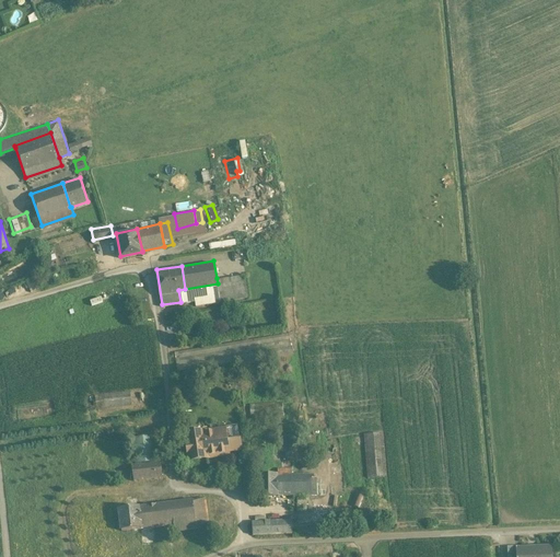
[(185,289),(178,290),(181,302),(195,299),(196,304),(249,296),(246,274),(217,278),(218,283),(185,289)]
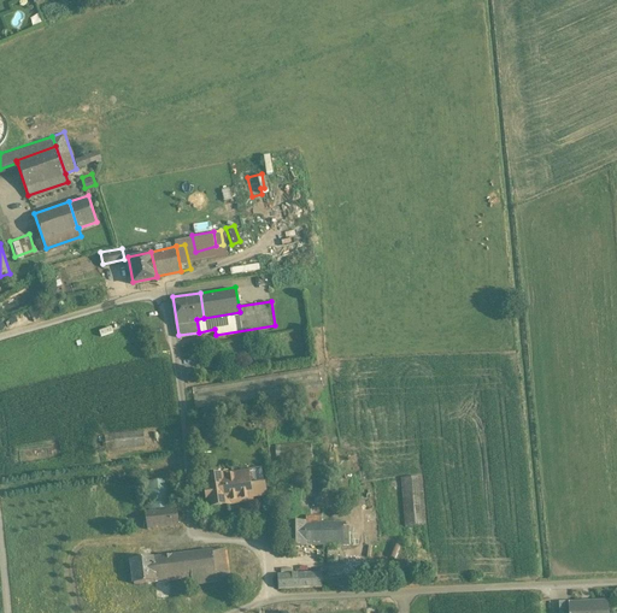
[(144,429),(105,432),(106,447),(145,443),(144,429)]
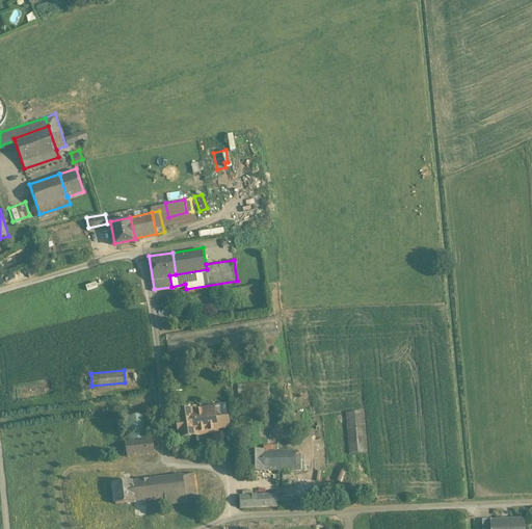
[(56,378),(21,384),(23,396),(58,391),(56,378)]
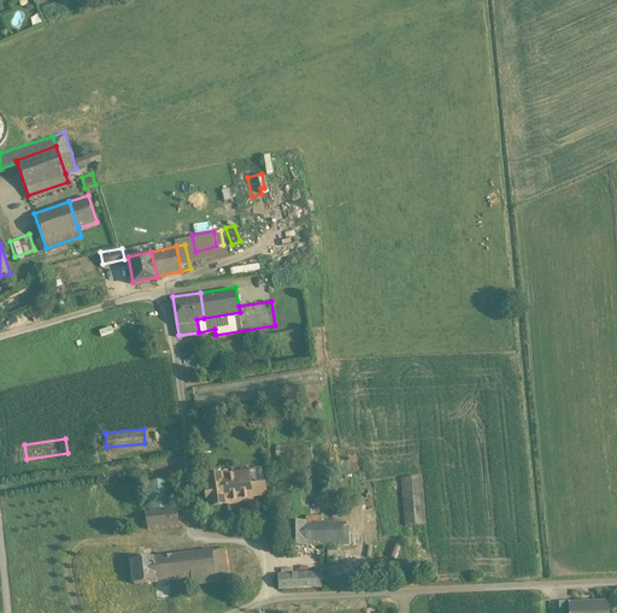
[(247,470),(204,476),(207,504),(224,501),(252,497),(252,495),(250,482),(247,470)]
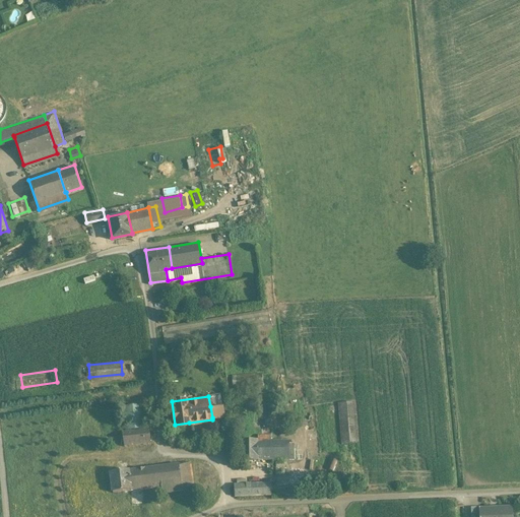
[(356,398),(338,399),(341,440),(360,439),(356,398)]
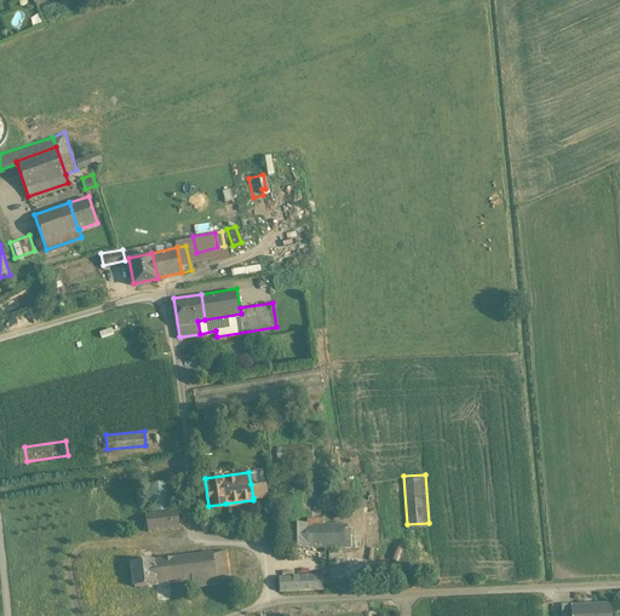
[(149,504),(166,504),(165,478),(148,479),(149,504)]
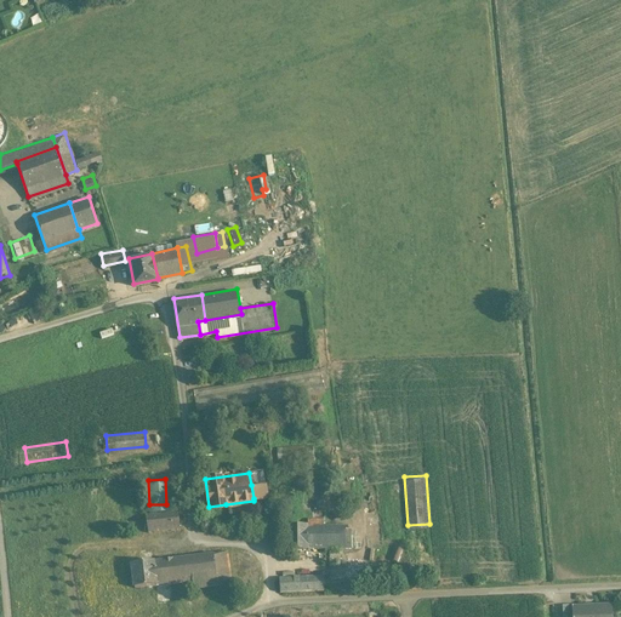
[(266,483),(251,485),(254,498),(267,497),(266,483)]
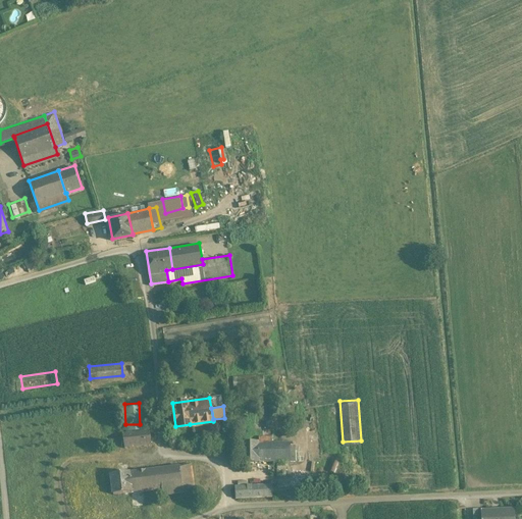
[(150,428),(122,431),(124,446),(151,444),(150,428)]
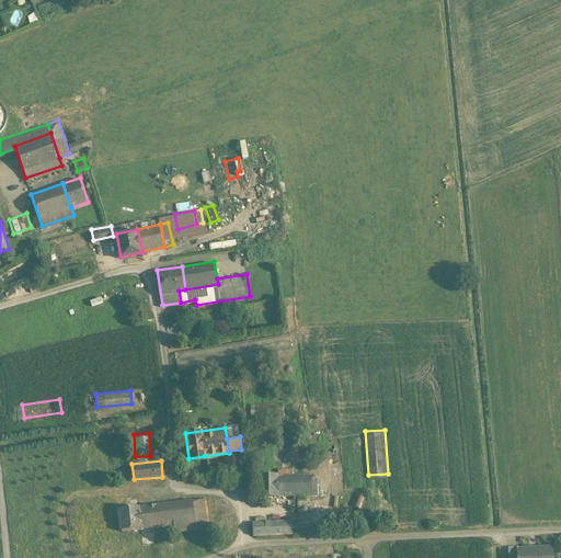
[(278,473),(260,474),(260,496),(278,496),(278,494),(278,474),(278,473)]
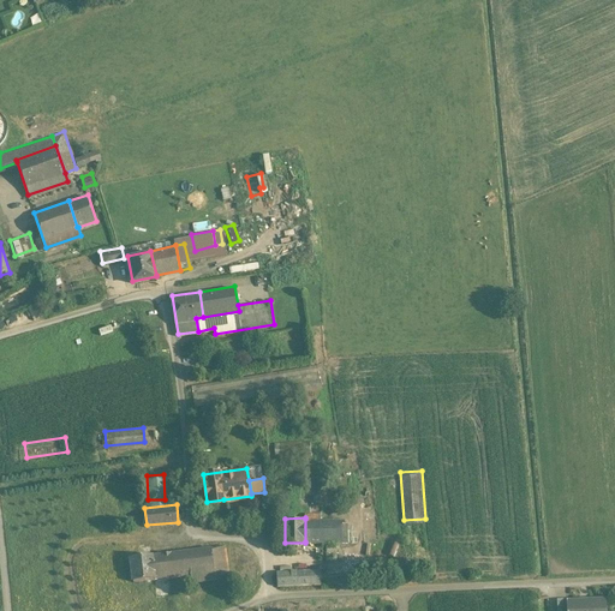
[(318,519),(305,519),(305,541),(327,541),(341,541),(341,519),(318,519)]
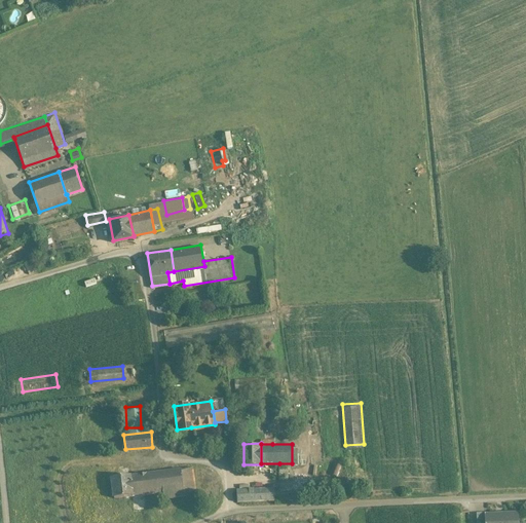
[(292,463),(279,463),(279,478),(293,478),(292,463)]
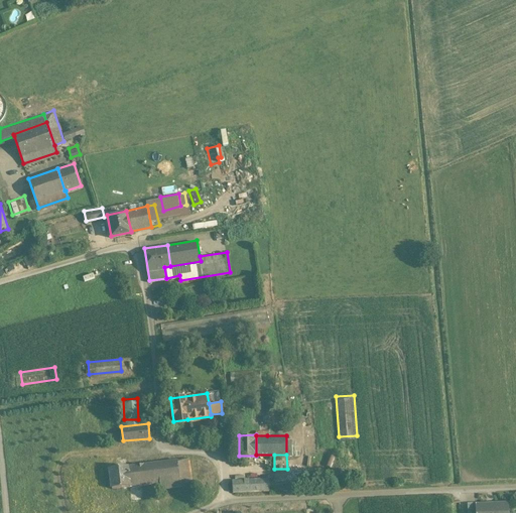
[(188,457),(177,459),(181,485),(192,484),(188,457)]
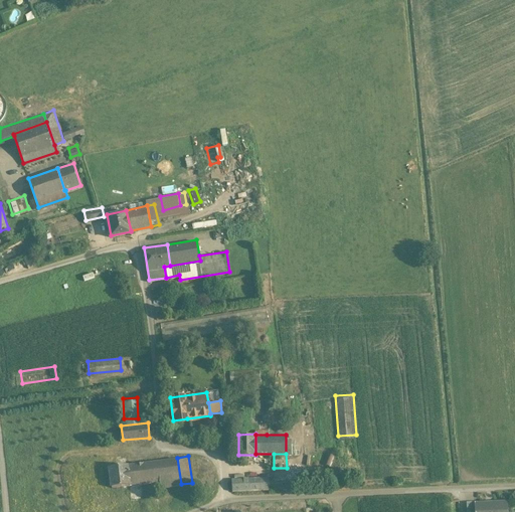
[(177,458),(127,464),(130,484),(160,480),(161,487),(181,484),(177,458)]
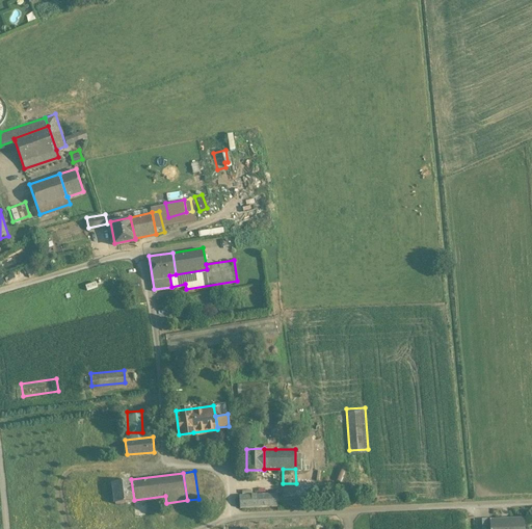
[(131,479),(113,481),(115,502),(134,500),(131,479)]
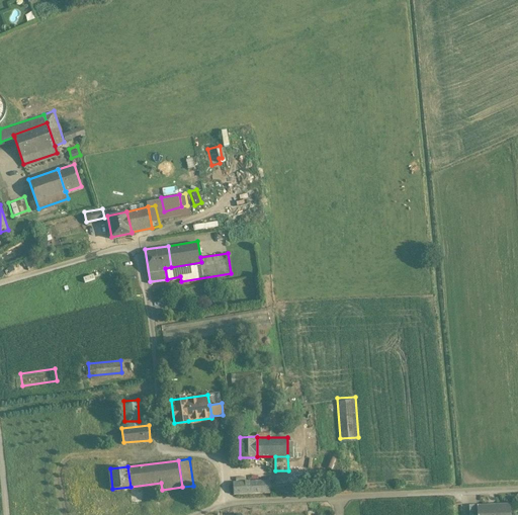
[(262,480),(234,481),(234,492),(263,491),(262,480)]
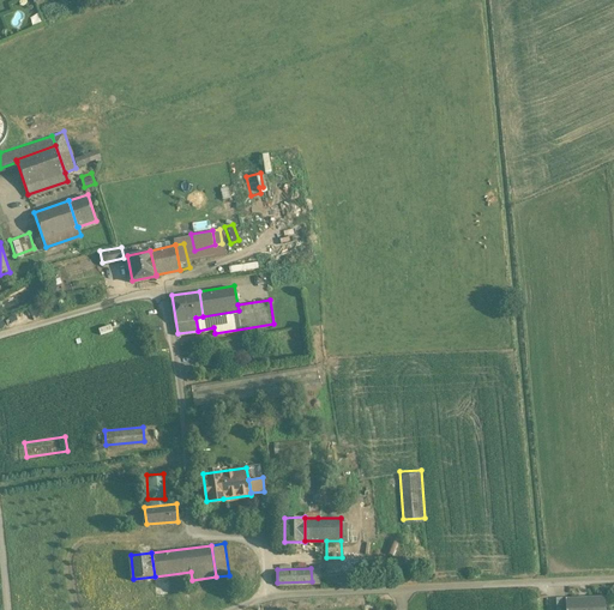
[(567,596),(557,596),(557,609),(567,609),(567,598),(567,596)]
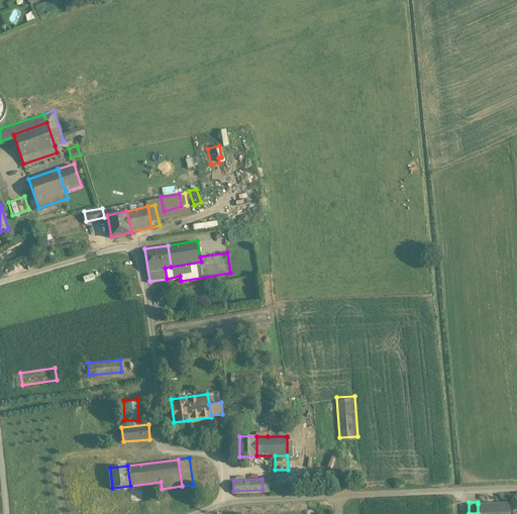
[(509,513),(509,502),(478,504),(478,513),(509,513)]
